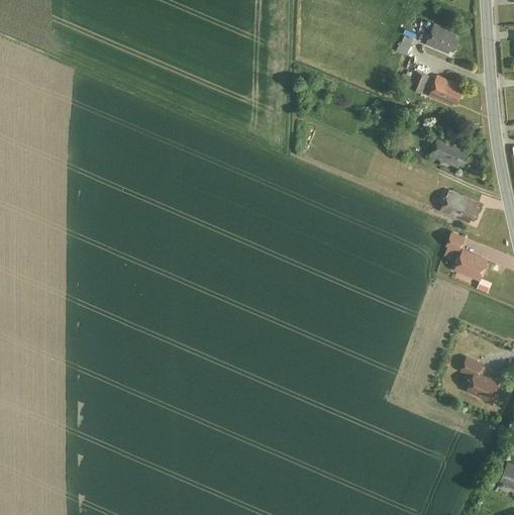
[(457,33),(434,23),(425,44),(447,55),(449,50),(454,53),(459,40),(454,38),(457,33)]
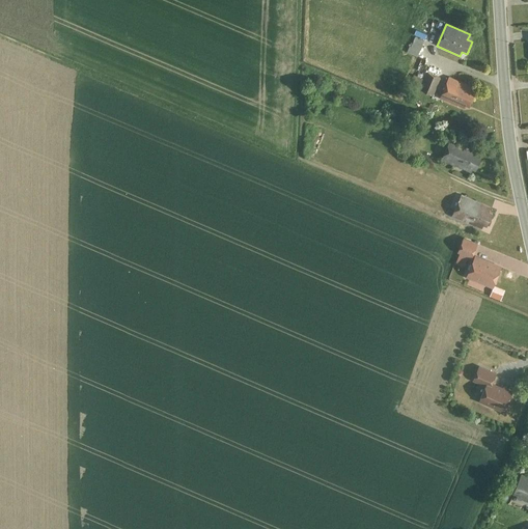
[(413,37),(407,53),(417,57),(423,40),(413,37)]
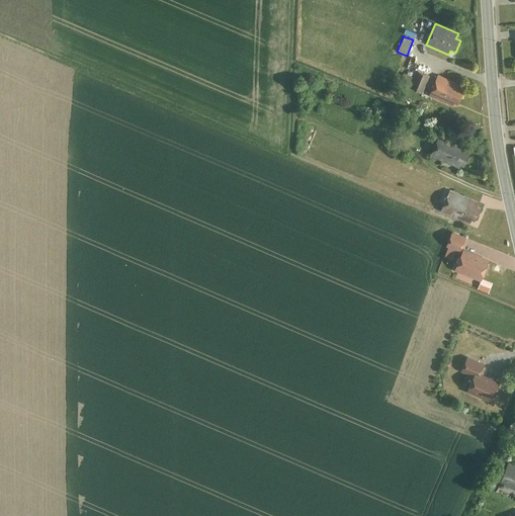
[(417,72),(411,89),(423,93),(429,76),(417,72)]
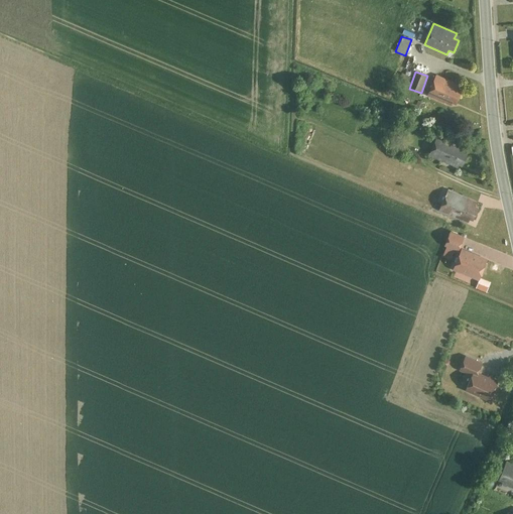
[(461,85),(435,74),(426,96),(451,106),(453,103),(457,104),(464,89),(460,88),(461,85)]
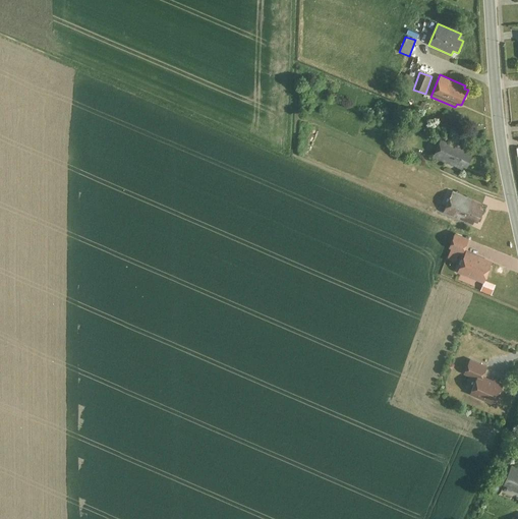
[(467,169),(473,154),(468,151),(469,148),(442,135),(433,158),(462,170),(463,167),(467,169)]
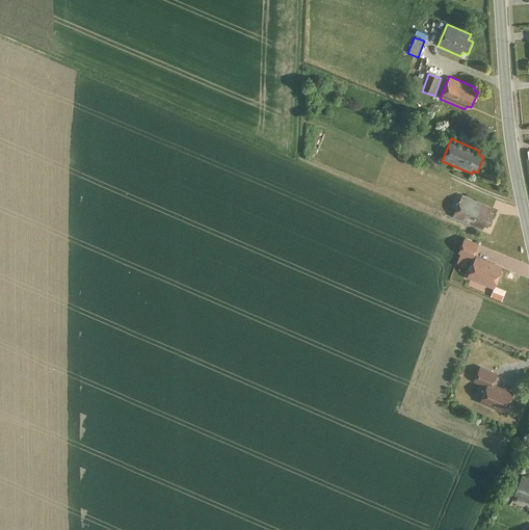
[(461,194),(453,215),(476,223),(477,220),(488,226),(494,212),(485,208),(486,205),(461,194)]
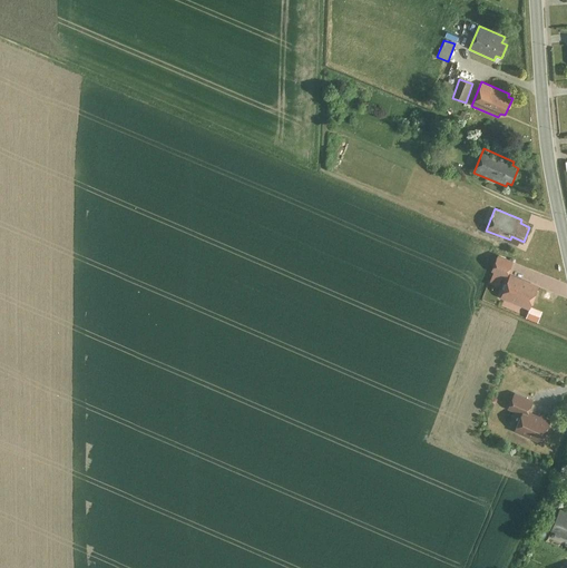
[(499,286),(502,275),(507,277),(512,263),(497,257),(488,282),(499,286)]
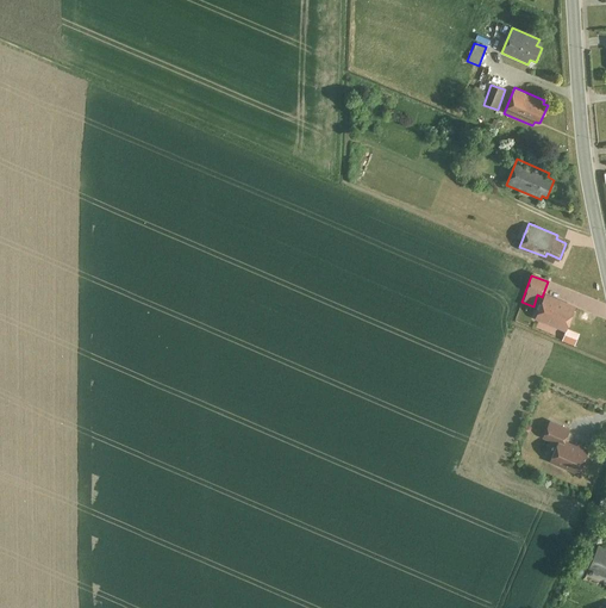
[(578,306),(545,293),(535,318),(567,332),(578,306)]
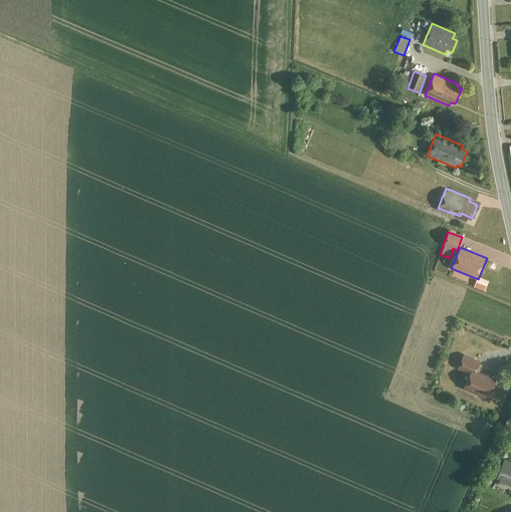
[(481,362),(464,355),(458,369),(470,374),(464,390),(488,400),(496,380),(477,372),(481,362)]
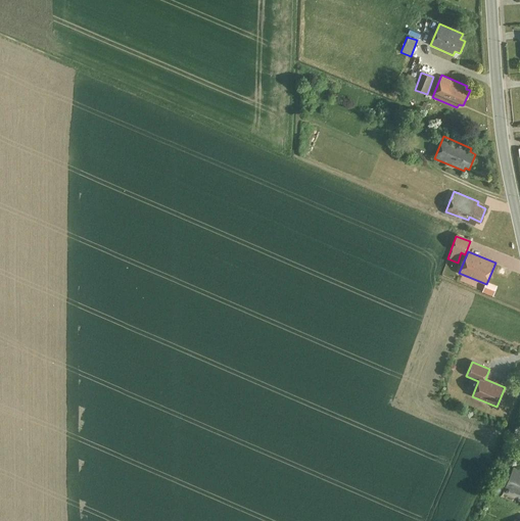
[(519,495),(519,469),(514,467),(505,488),(519,495)]
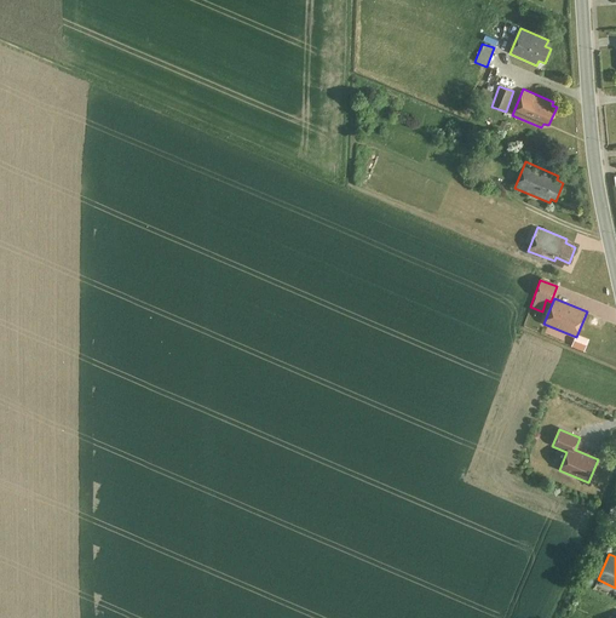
All buildings are outlined.
